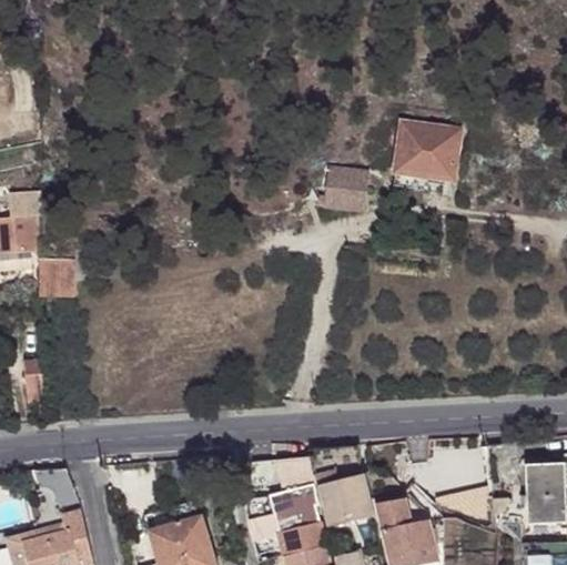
[(459,128),(402,120),(395,170),(428,174),(453,178),(459,128)]
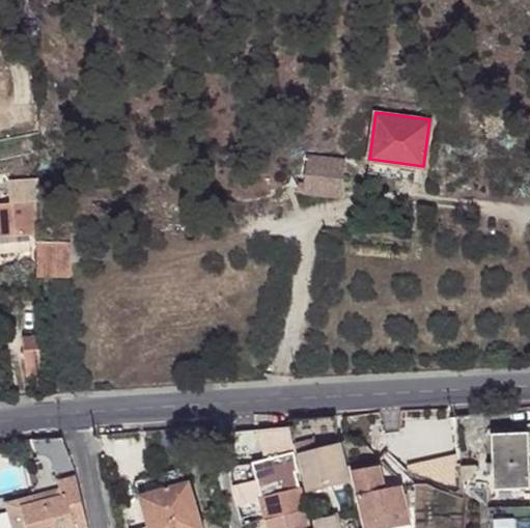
[(342,159),(308,154),(303,189),(338,194),(342,159)]
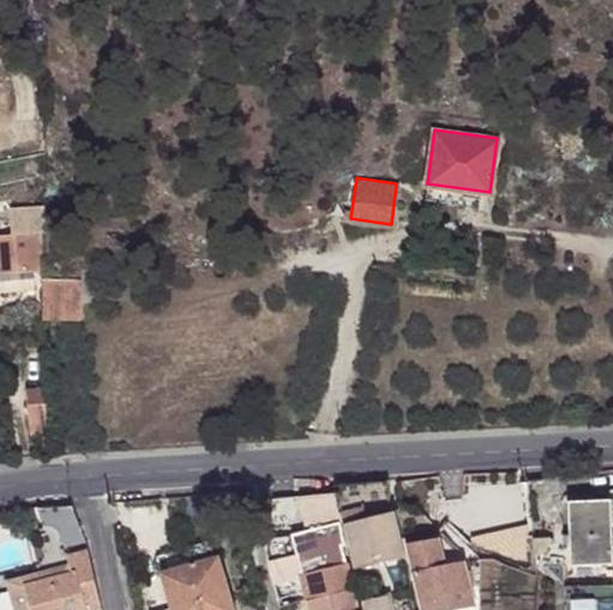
[(461,201),(463,188),(427,183),(426,197),(461,201)]
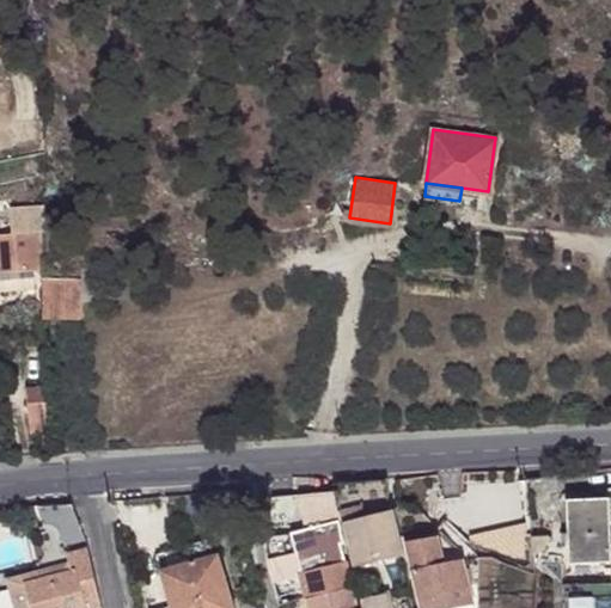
[(36,228),(0,231),(0,270),(38,266),(36,228)]
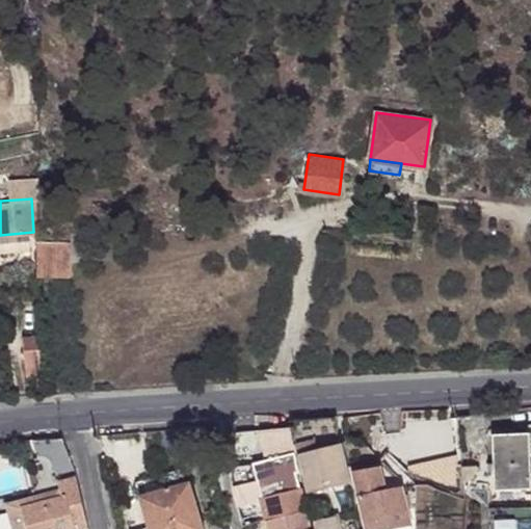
[(72,243),(38,242),(38,261),(38,276),(72,276),(72,259),(72,243)]
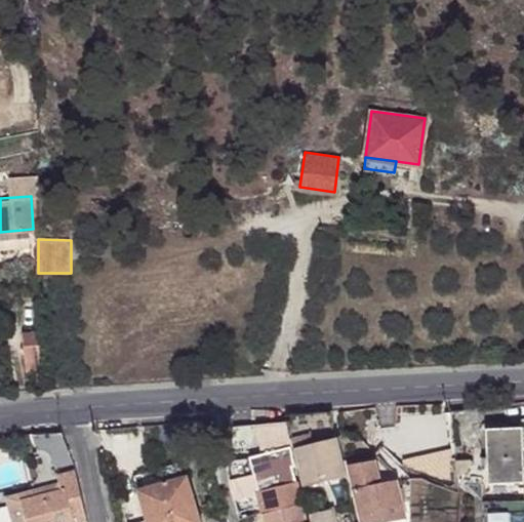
[(23,360),(38,359),(38,331),(23,332),(23,360)]
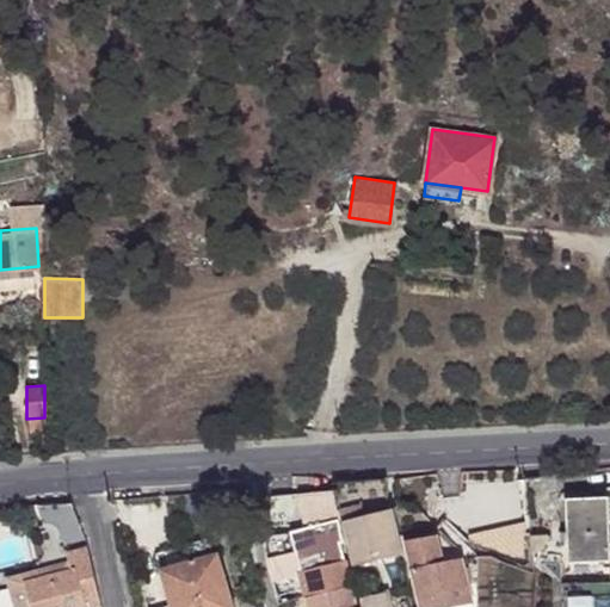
[(334,501),(332,490),(319,494),(321,505),(334,501)]
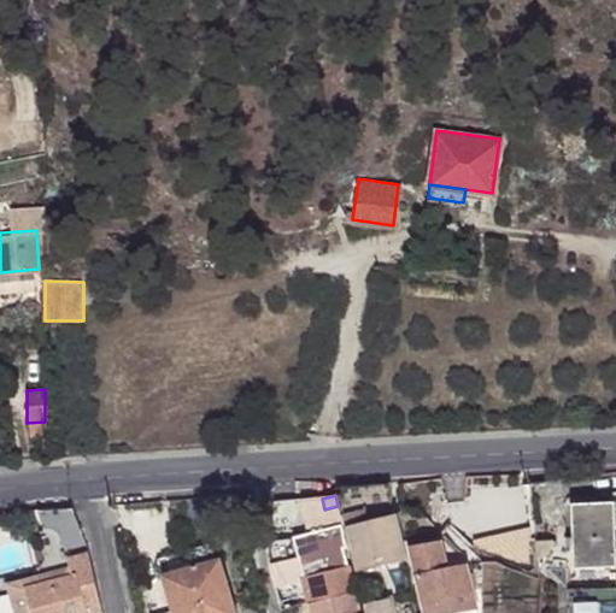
[(294,499),(277,501),(281,530),(299,529),(294,499)]
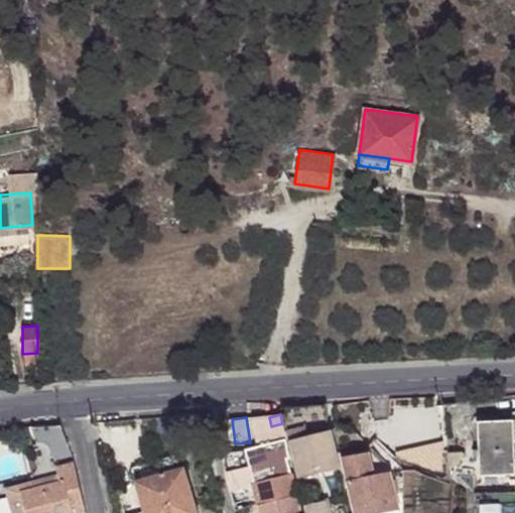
[(514,449),(514,420),(479,420),(480,475),(514,473),(514,449)]
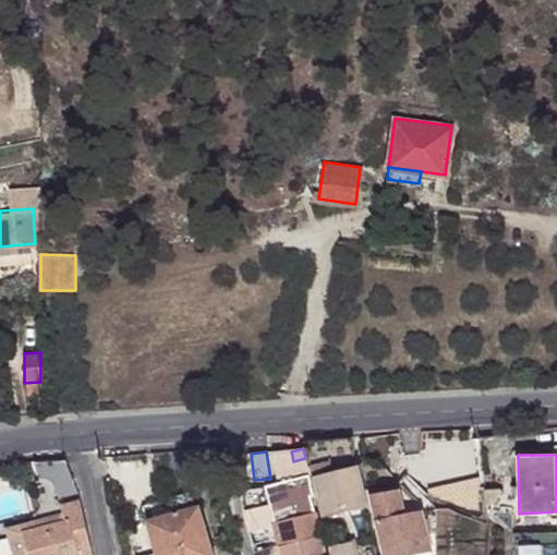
[(65,458),(36,461),(41,483),(73,474),(65,458)]
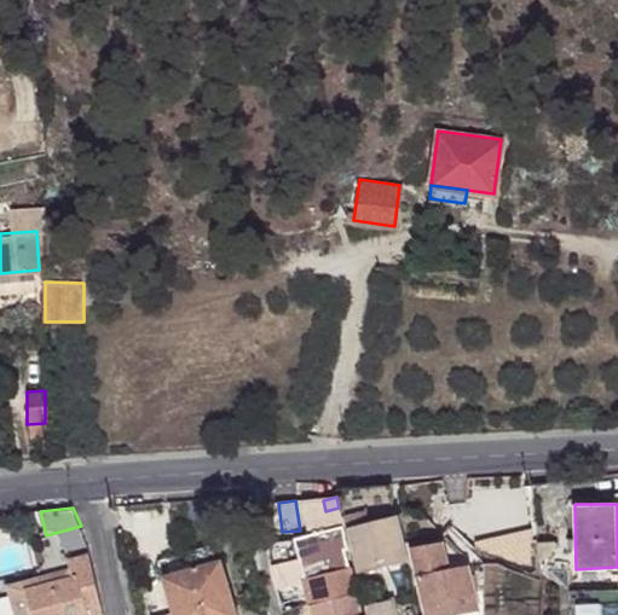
[(339,508),(325,511),(309,515),(312,534),(294,539),(311,604),(359,592),(339,508)]
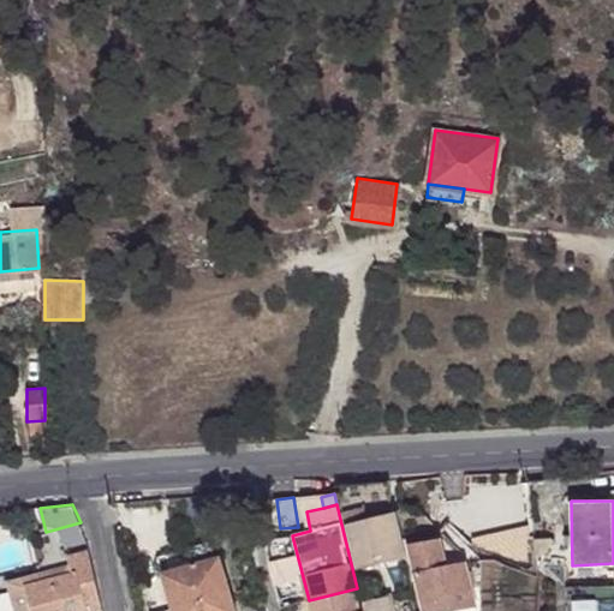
[(341,511),(345,523),(367,517),(364,507),(341,511)]
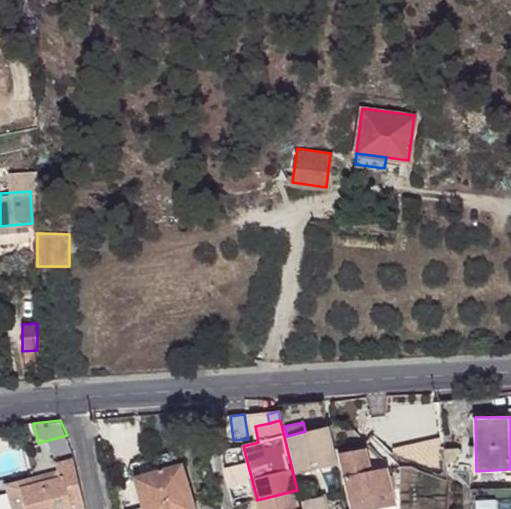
[(296,473),(336,464),(329,426),(305,431),(287,436),(296,473)]
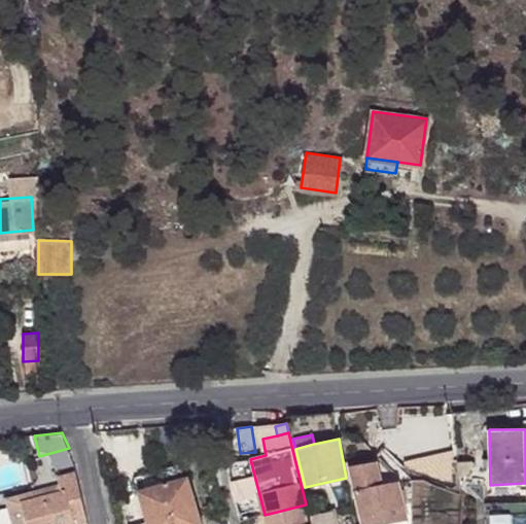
[(408,456),(409,470),(449,467),(448,453),(408,456)]
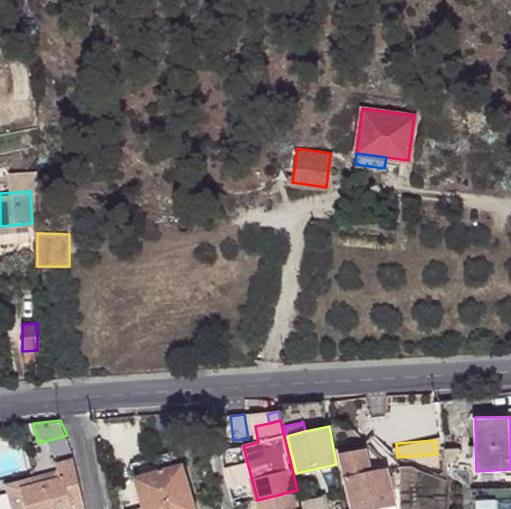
[(366,447),(339,453),(353,508),(378,508),(395,505),(385,467),(372,470),(366,447)]
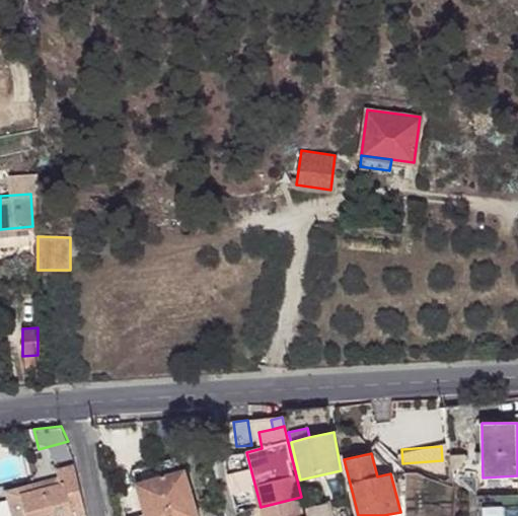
[(150,472),(152,478),(180,470),(176,456),(159,460),(161,469),(150,472)]
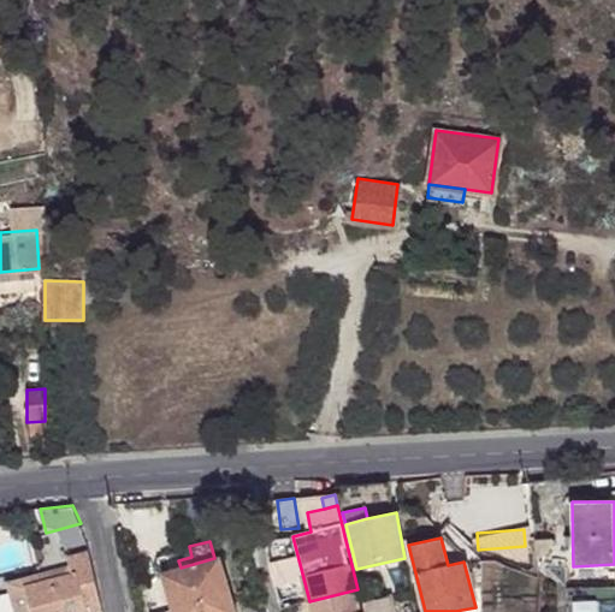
[(88,548),(67,554),(70,563),(72,571),(24,586),(30,611),(99,611),(102,611),(88,548)]
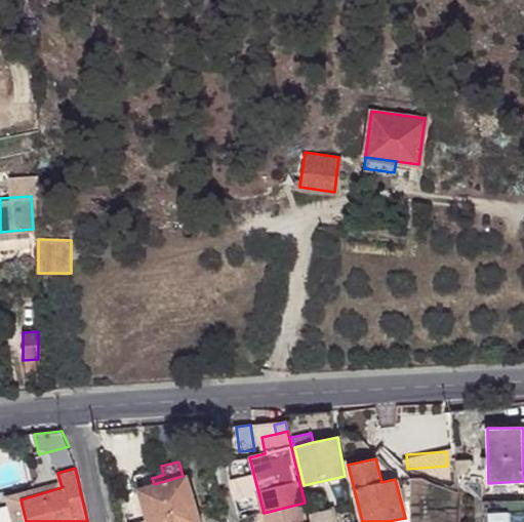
[(146,520),(137,521),(200,521),(188,475),(183,476),(154,484),(138,489),(146,520)]
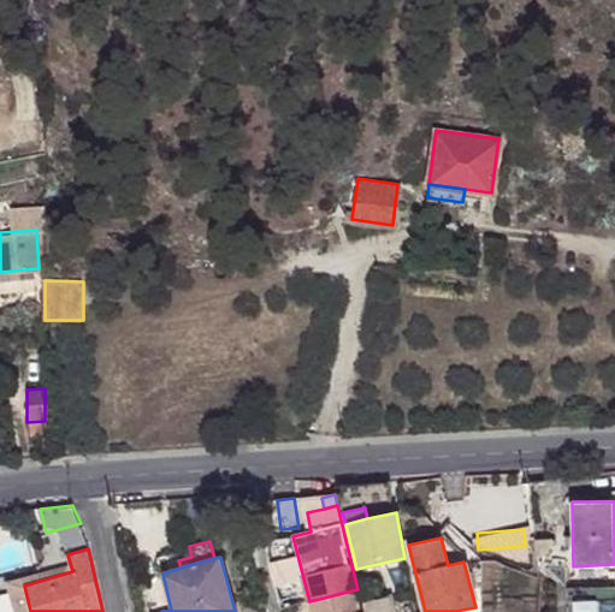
[(72,571),(70,563),(7,581),(15,611),(30,611),(24,586),(72,571)]
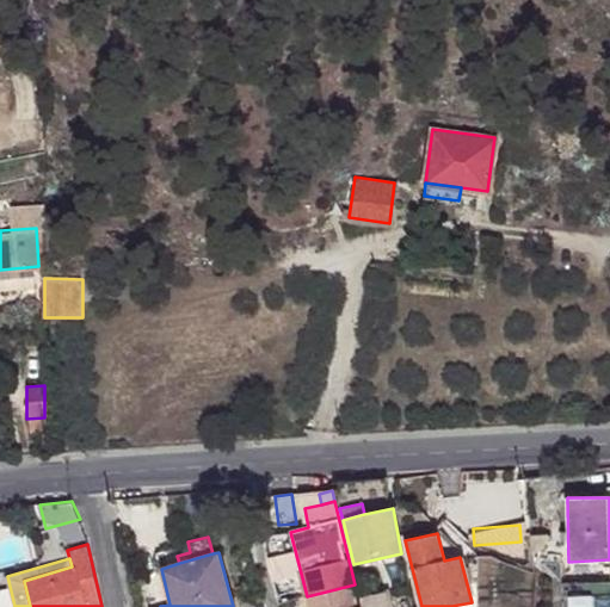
[(361,606),(358,598),(355,584),(307,596),(309,606),(361,606)]
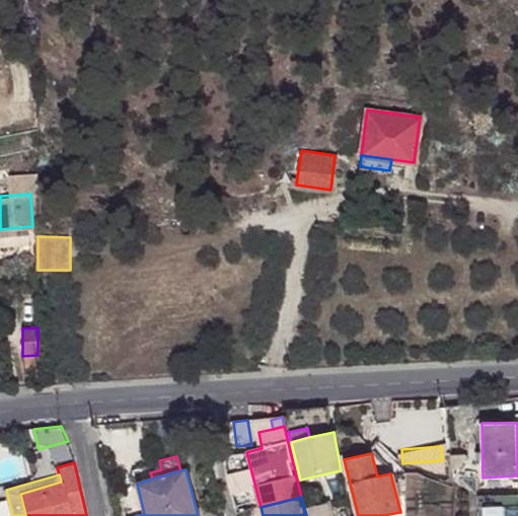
[(304,508),(306,515),(330,515),(327,502),(304,508)]
